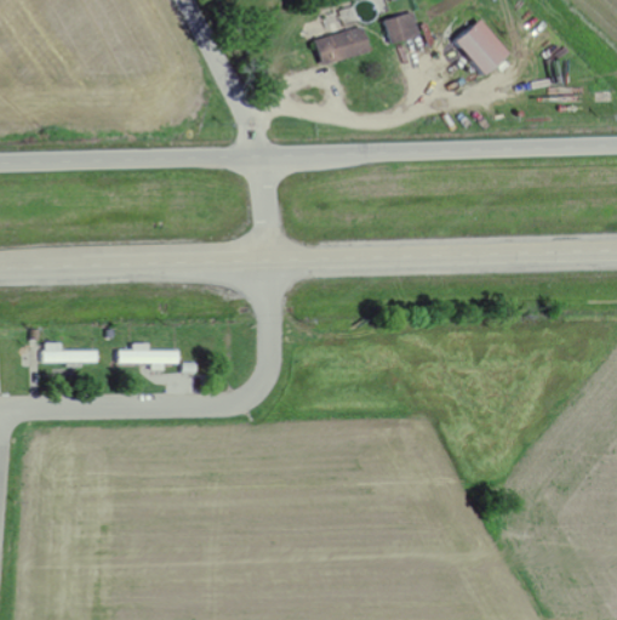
[(393,41),(422,35),(417,11),(388,17),(393,41)]
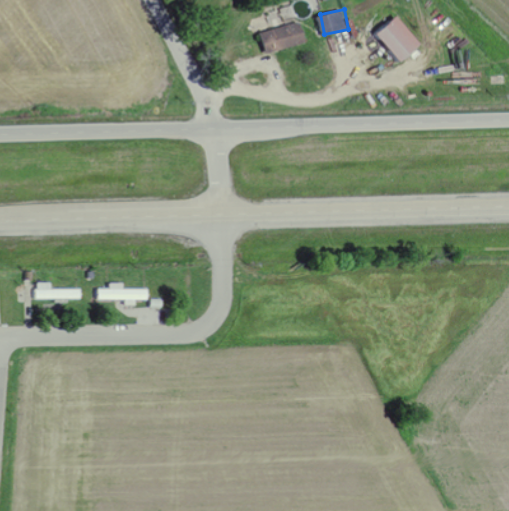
[(419,42),(396,15),(375,32),(397,60),(419,42)]
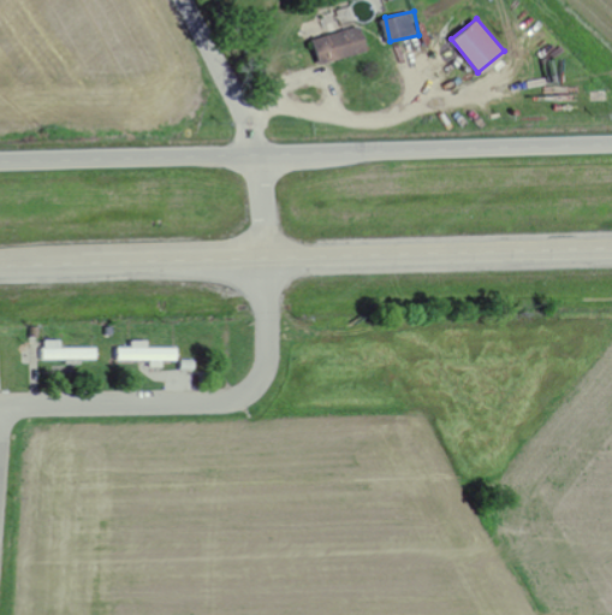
[(313,40),(320,65),(369,51),(362,25),(313,40)]
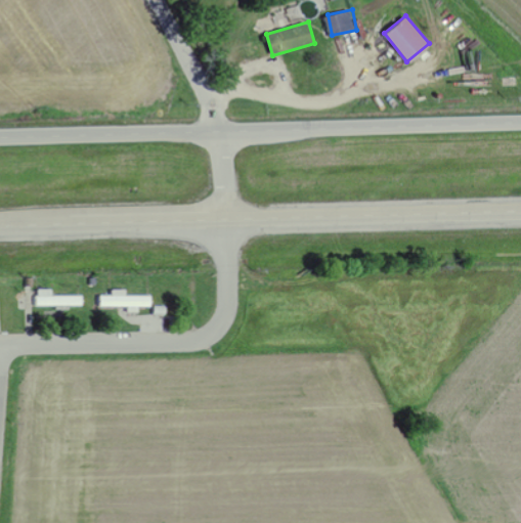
[(84,305),(84,295),(53,296),(53,289),(38,289),(38,305),(84,305)]
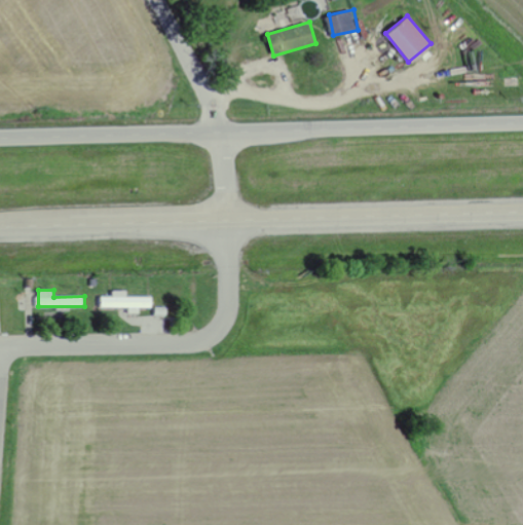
[(100,307),(129,307),(129,312),(141,312),(141,307),(151,308),(152,297),(127,296),(127,291),(113,290),(113,296),(101,296),(100,307)]
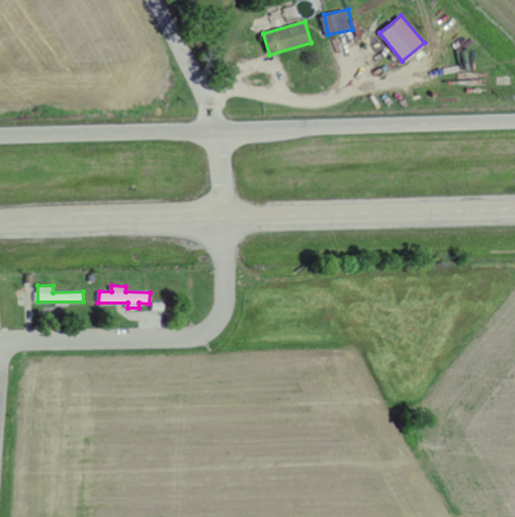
All buildings are outlined.
